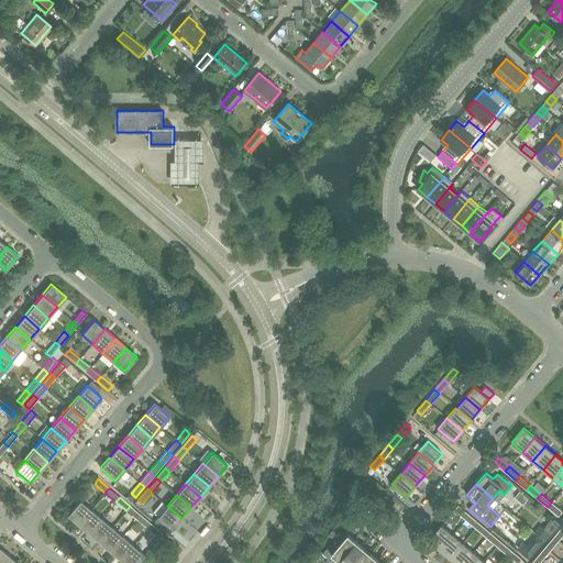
[(78,525),(91,509),(80,500),(67,515),(78,525)]
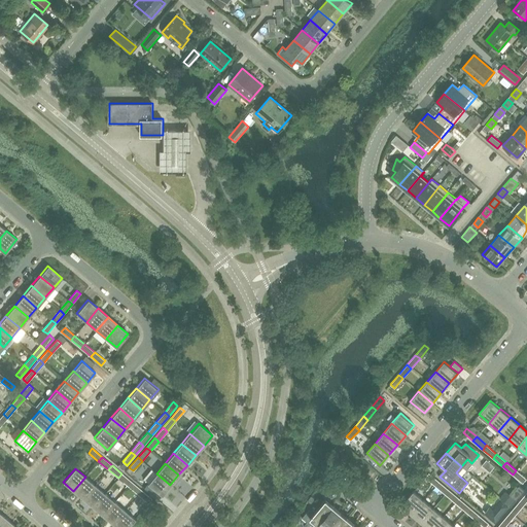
[(516,470),(513,475),(523,483),(526,479),(516,470)]
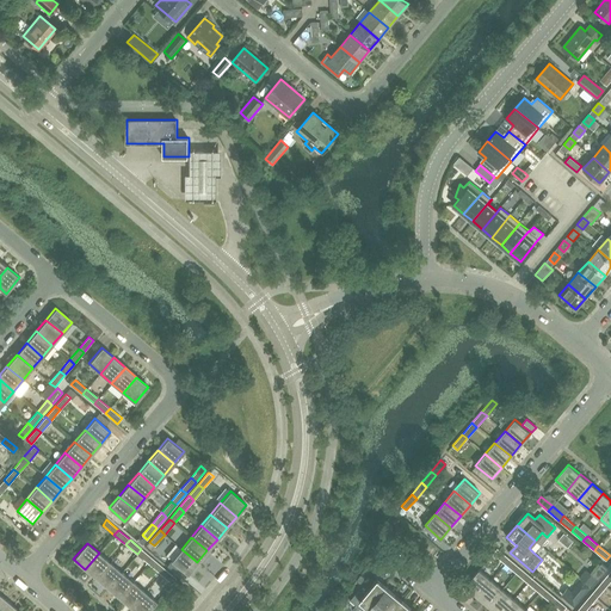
[(141,549),(137,554),(148,563),(153,559),(141,549)]
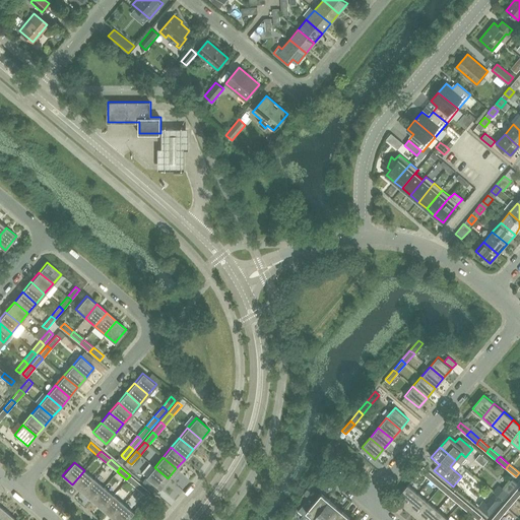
[(159,489),(168,478),(154,467),(146,477),(159,489)]
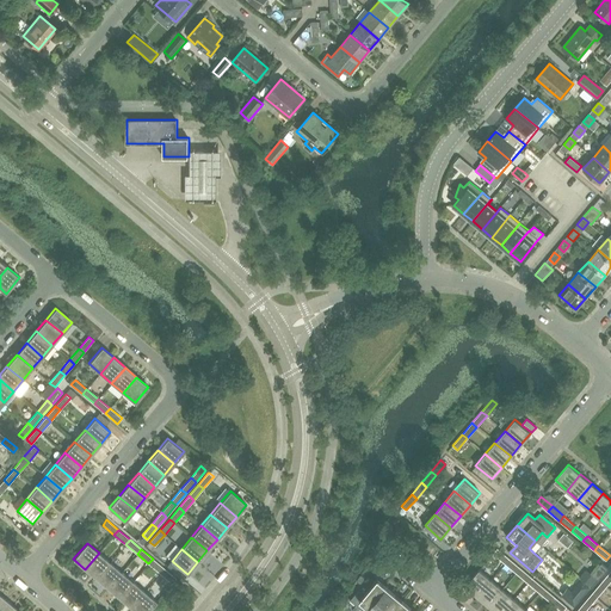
[(498,549),(493,554),(505,563),(508,559),(498,549)]
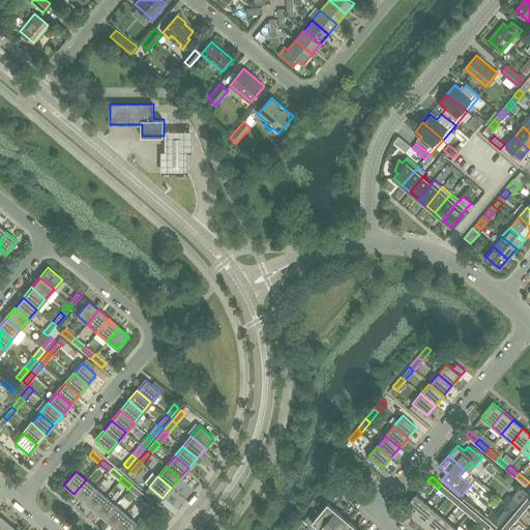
[(74,494),(84,502),(95,488),(86,479),(74,494)]
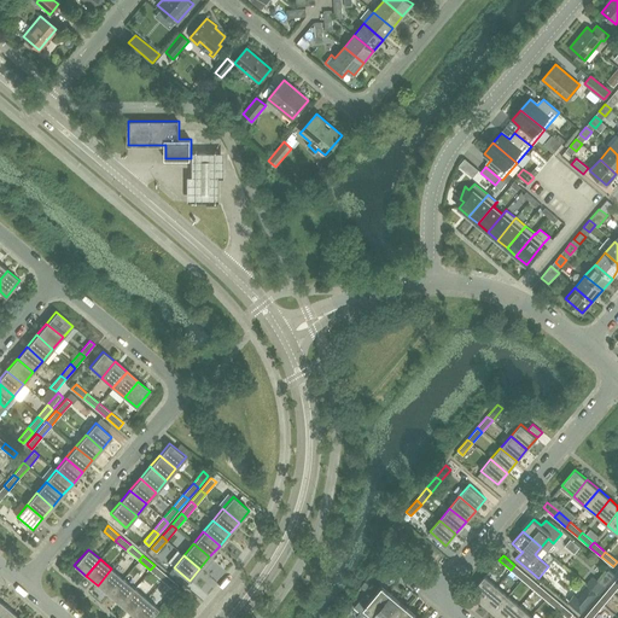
[(155,565),(150,570),(162,579),(167,575),(155,565)]
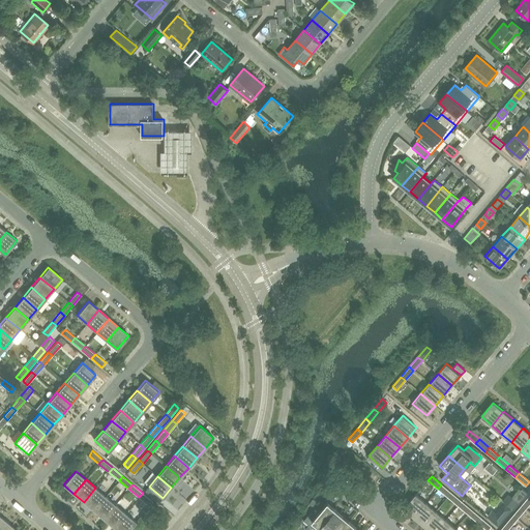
[(441,484),(438,489),(447,497),(451,493),(441,484)]
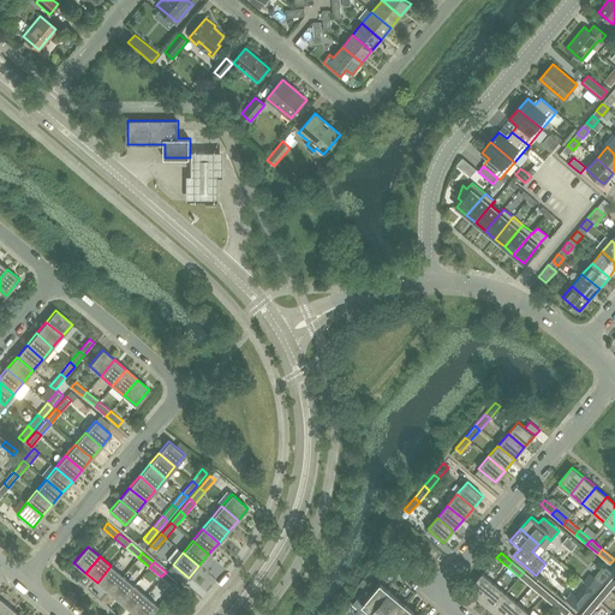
[(97,583),(109,592),(123,575),(111,566),(97,583)]
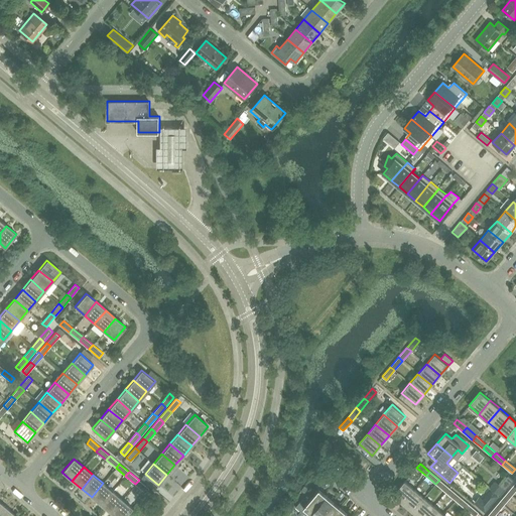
[(500,485),(505,489),(513,480),(508,475),(500,485)]
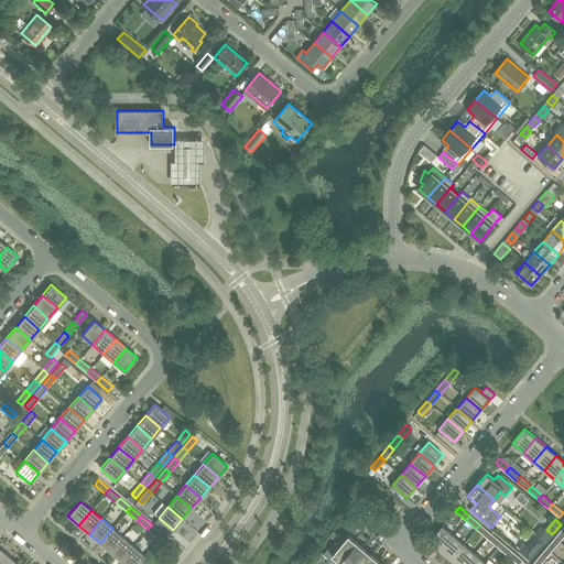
[(152,524),(148,529),(159,539),(162,533),(152,524)]
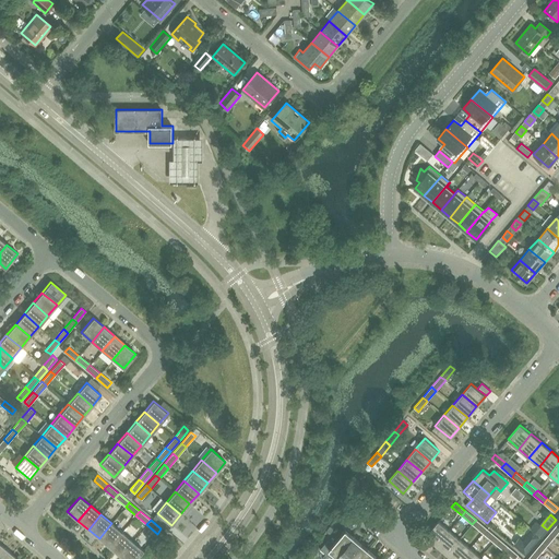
[(476,520),(472,524),(483,533),(487,528),(476,520)]
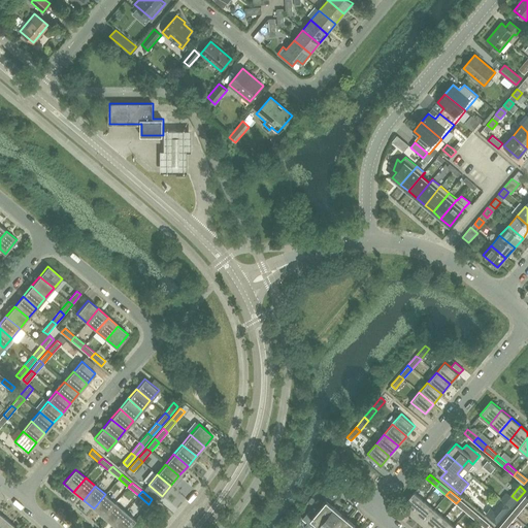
[(414,492),(402,506),(413,515),(424,501),(414,492)]
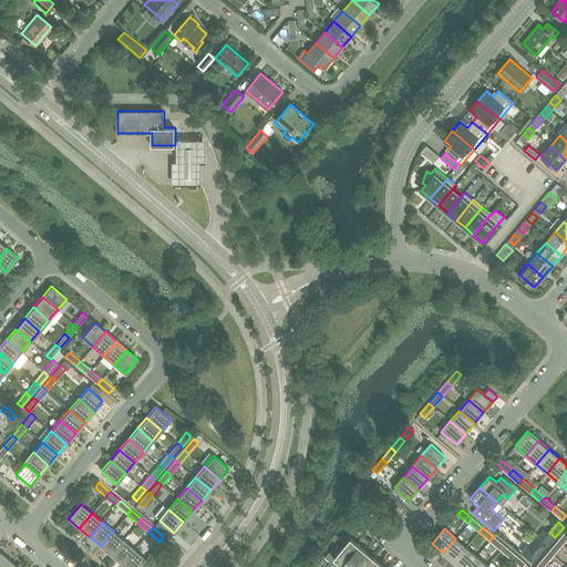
[(101,546),(111,555),(124,539),(113,531),(101,546)]
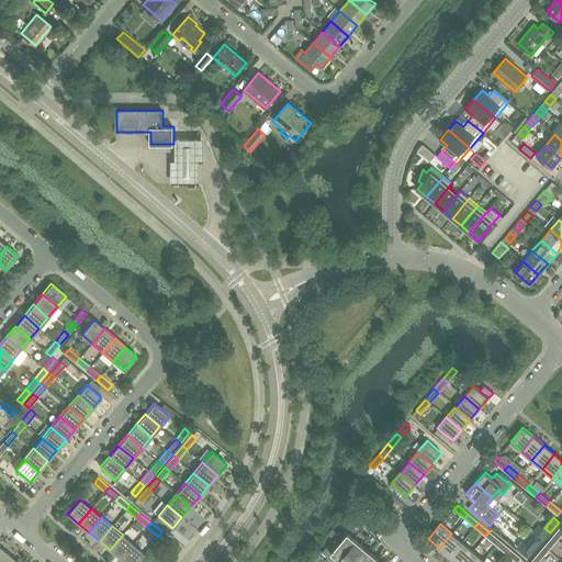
[(490,531),(485,536),(496,544),(499,540),(490,531)]
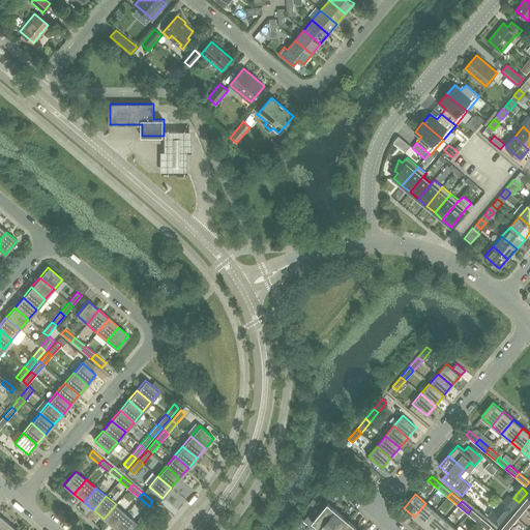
[(313,509),(303,521),(314,529),(316,529),(320,526),(334,509),(327,503),(318,513),(313,509)]
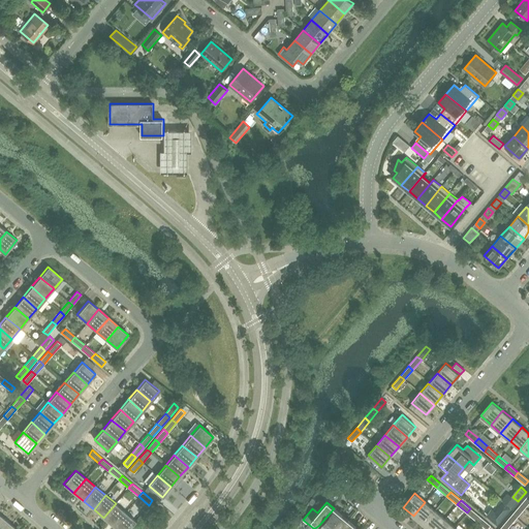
[(425,502),(413,516),(423,524),(435,510),(425,502)]
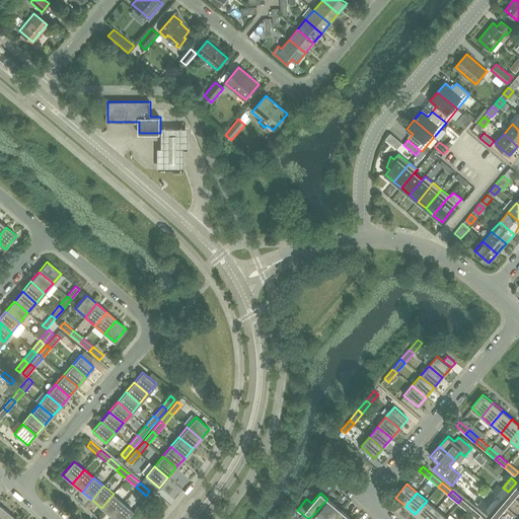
[(101,508),(112,516),(123,503),(114,494),(101,508)]
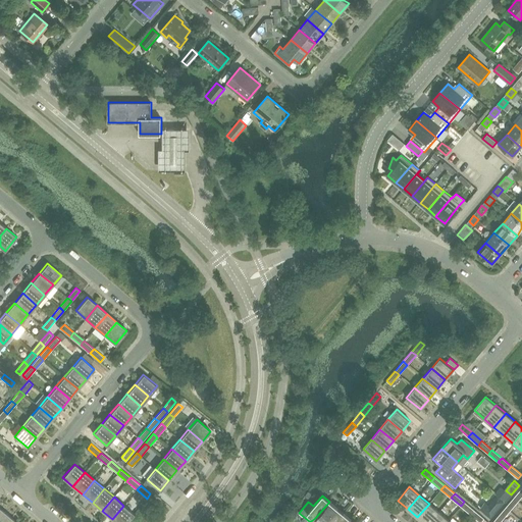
[(514,498),(506,508),(510,511),(518,501),(514,498)]
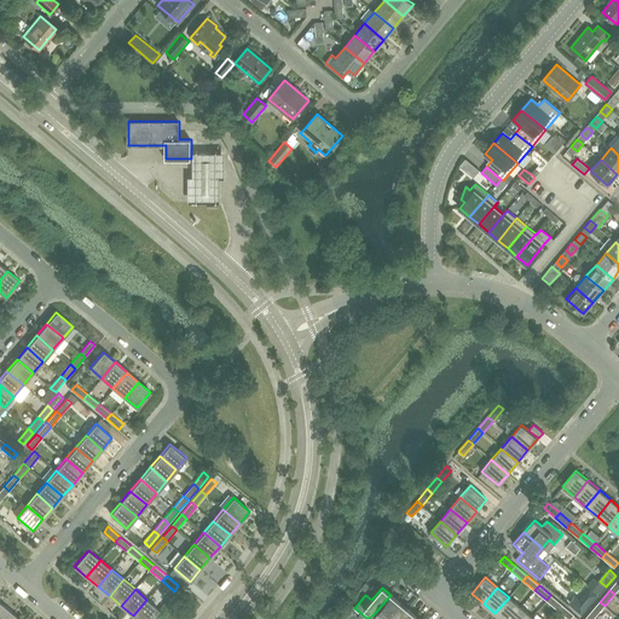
[(391,595),(374,614),(379,618),(383,618),(399,602),(391,595)]
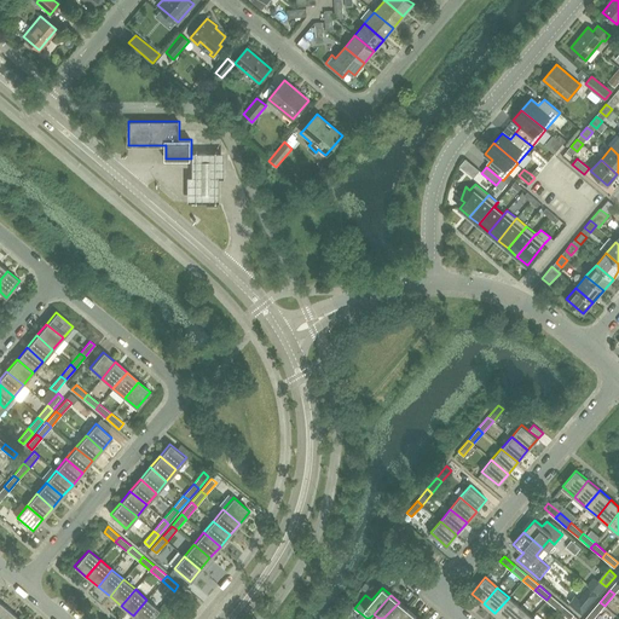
[(550,595),(547,600),(547,601),(555,607),(557,609),(562,605),(550,595)]
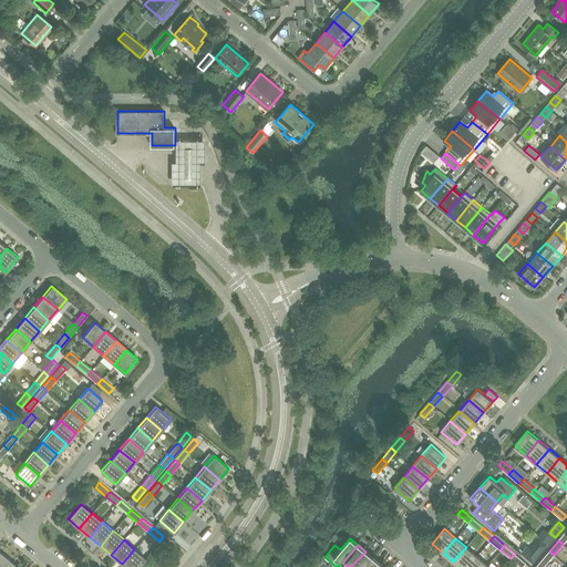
[(538,556),(531,549),(526,545),(521,552),(533,563),(538,556)]
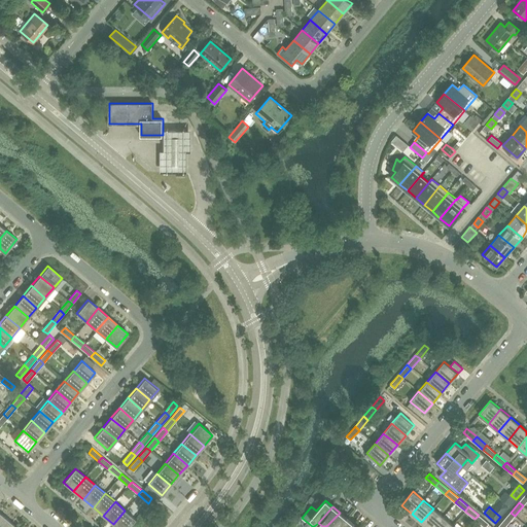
[(433,508),(421,522),(427,526),(433,526),(443,517),(433,508)]
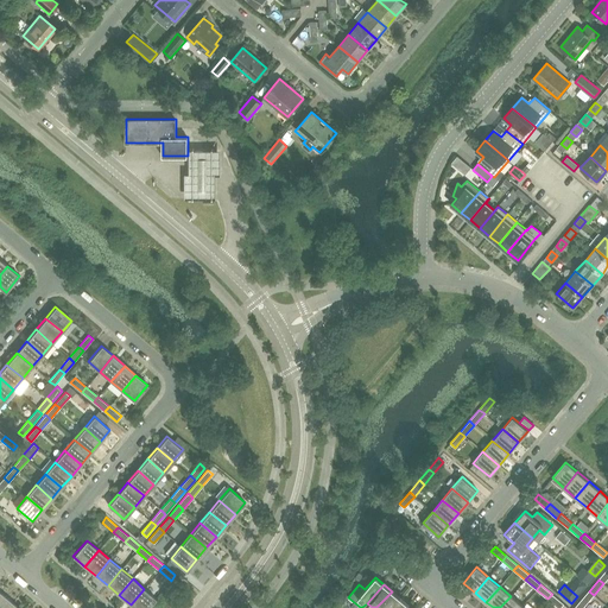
[(147,607),(156,599),(144,589),(131,605),(134,607),(147,607)]
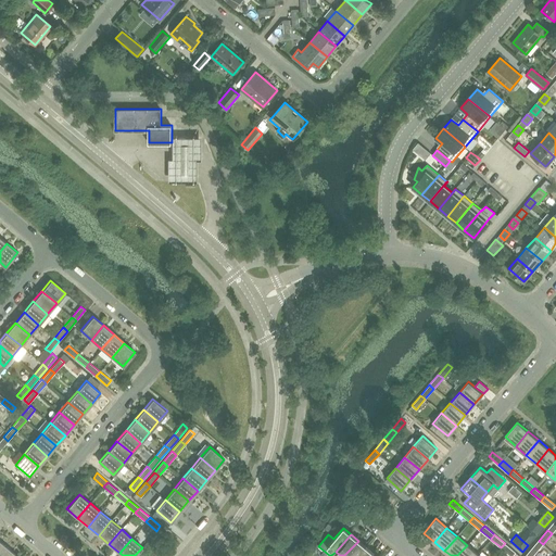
[(358,541),(344,555),(357,555),(366,547),(358,541)]
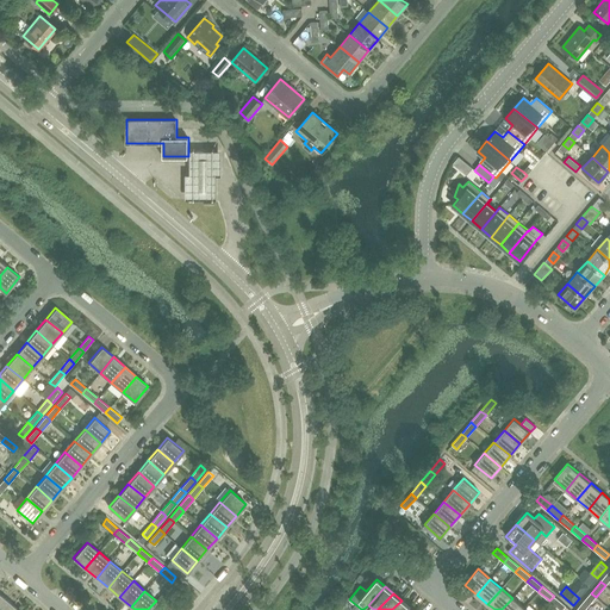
[(591,593),(580,604),(586,609),(596,597),(591,593)]
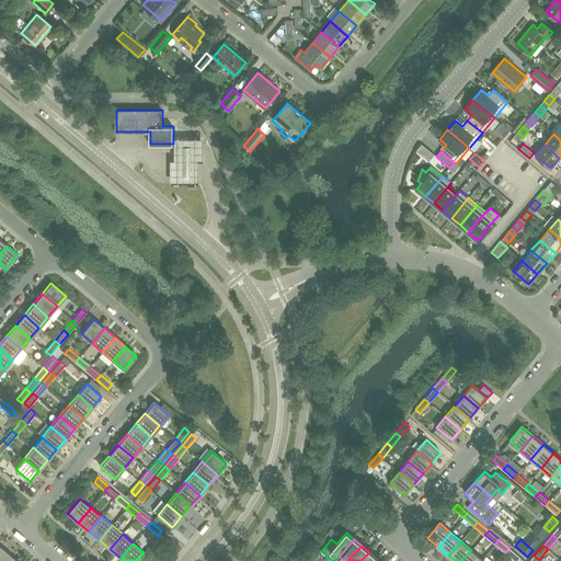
[(0,560),(7,560),(11,556),(1,547),(0,547),(0,560)]
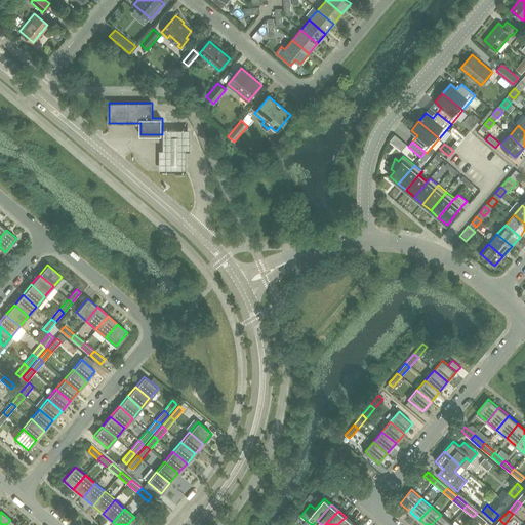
[(477,513),(473,517),(482,524),(483,524),(487,521),(477,513)]
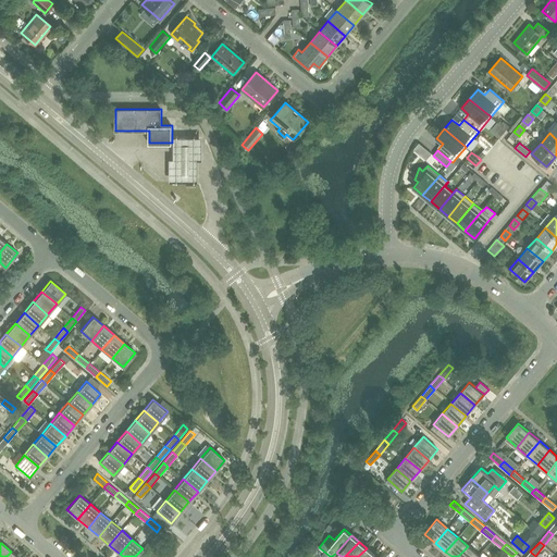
[(468,546),(458,556),(477,556),(479,555),(468,546)]
